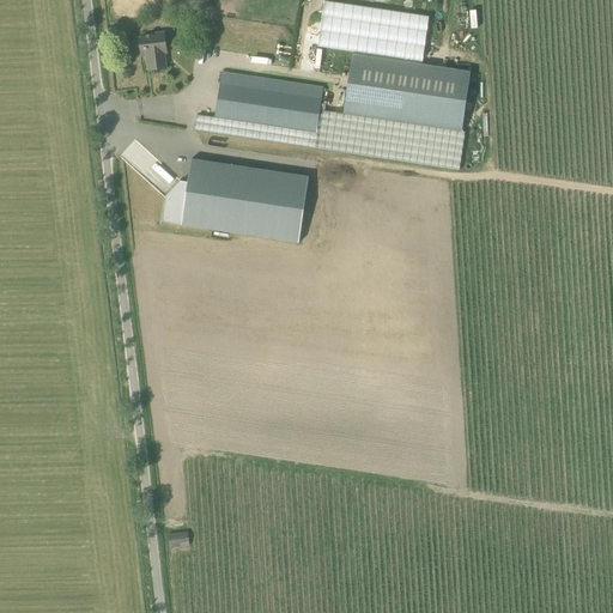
[(168,68),(167,54),(169,53),(167,32),(151,36),(147,36),(147,38),(140,40),(141,56),(149,55),(150,59),(147,60),(149,71),(168,68)]
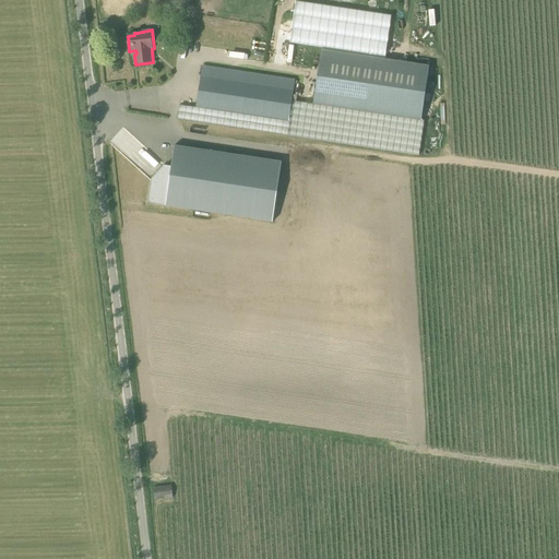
[(322,48),(314,103),(423,118),(430,63),(322,48)]
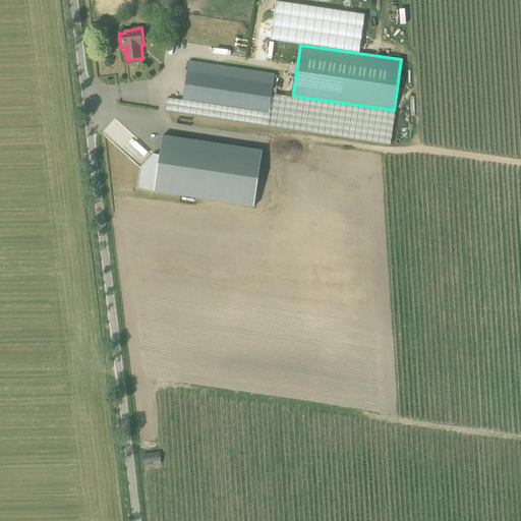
[(188,62),(183,100),(270,112),(272,95),(275,74),(198,63),(188,62)]
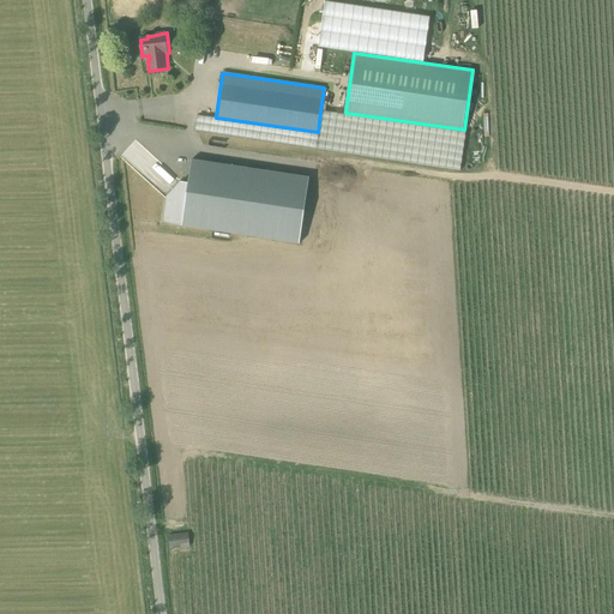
[(320,112),(318,132),(216,118),(198,115),(196,131),(450,173),(462,168),(467,130),(464,130),(345,113),(344,115),(320,112)]
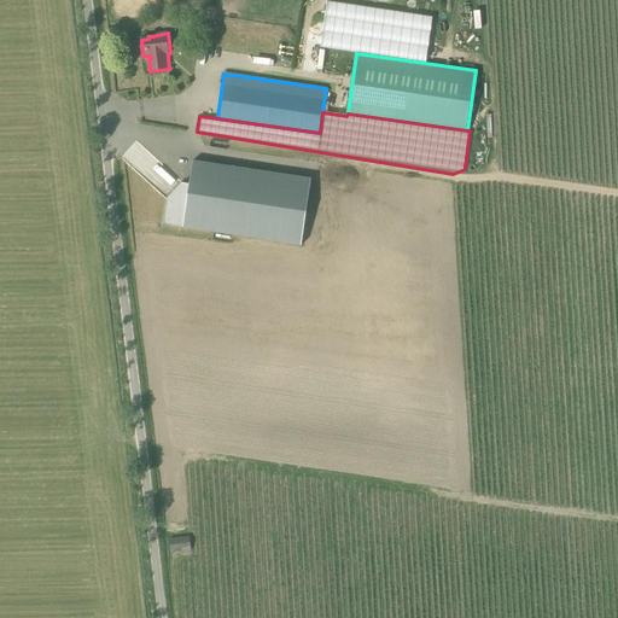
[(163,225),(302,246),(312,179),(192,161),(188,185),(181,184),(167,199),(163,225)]
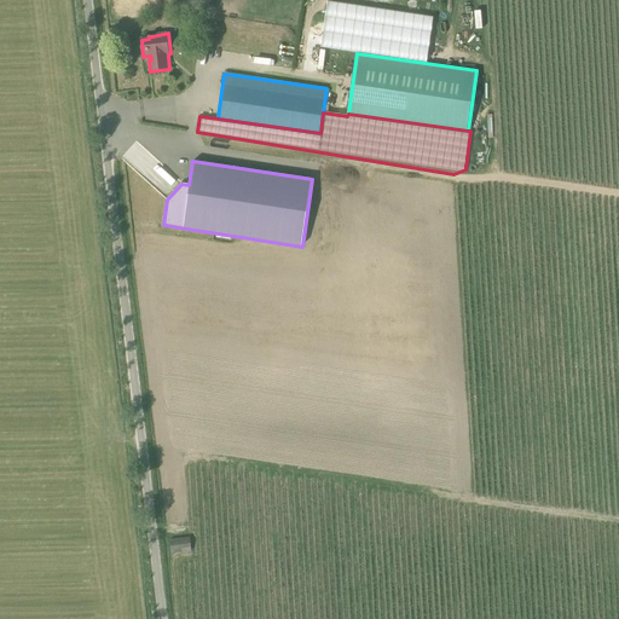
[(171,537),(172,551),(191,549),(190,536),(171,537)]
